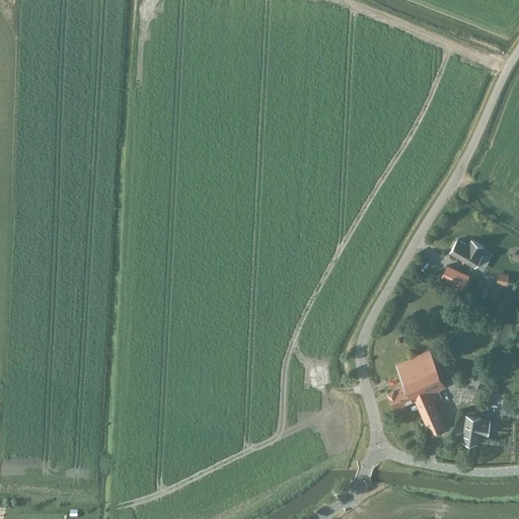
[(467,245),(457,239),(450,251),(474,267),(482,253),(479,252),(483,246),(471,239),(467,245)]
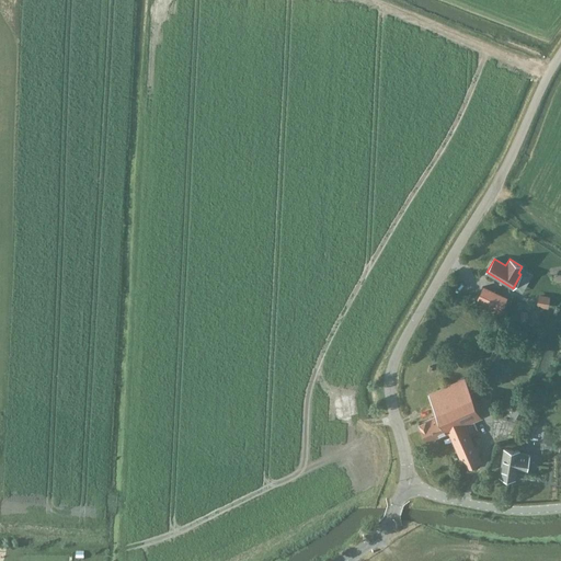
[(482,285),(474,301),(499,313),(506,297),(482,285)]
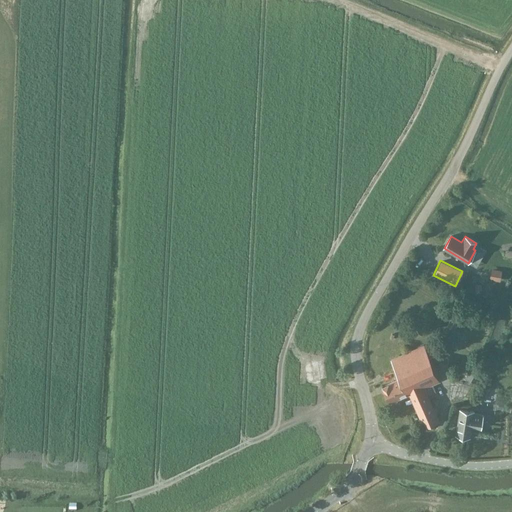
[(493,270),(491,279),(500,280),(502,271),(493,270)]
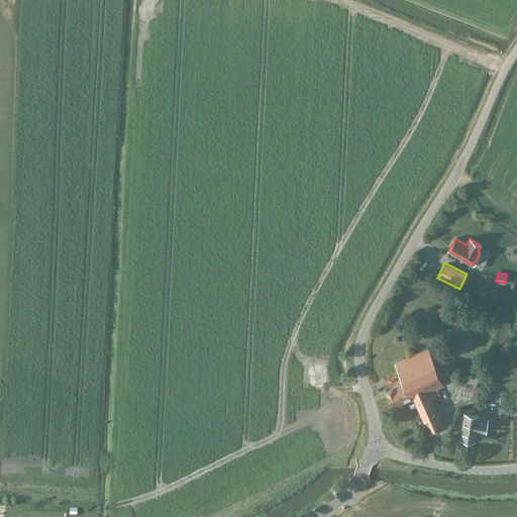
[(455,321),(452,327),(459,330),(462,324),(455,321)]
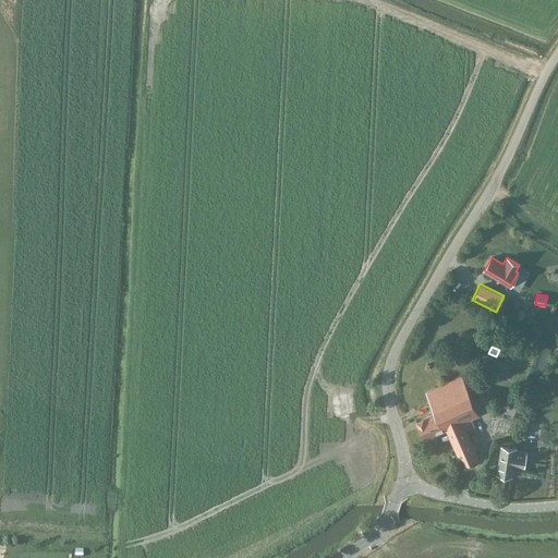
[(474,426),(471,420),(480,415),(462,377),(426,392),(435,413),(417,421),(425,438),(446,429),(462,465),(477,459),(465,431),(474,426)]
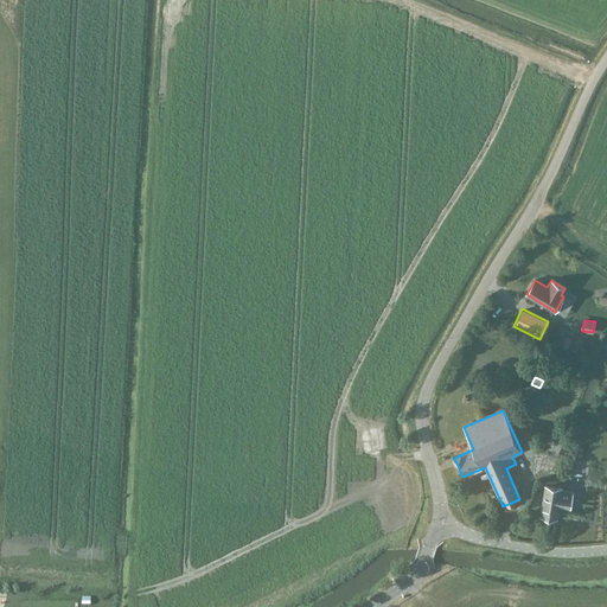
[(557,518),(558,506),(570,509),(573,491),(563,490),(563,486),(545,484),(544,496),(543,500),(541,516),(557,518)]
